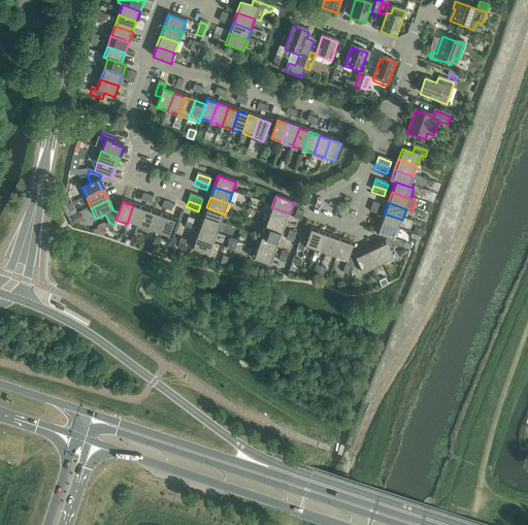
[(133,205),(127,224),(137,228),(143,209),(133,205)]
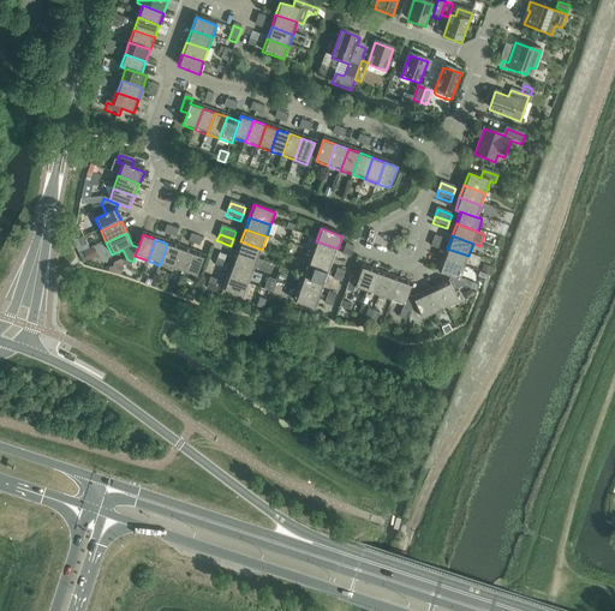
[(262,250),(240,241),(236,253),(257,262),(262,250)]
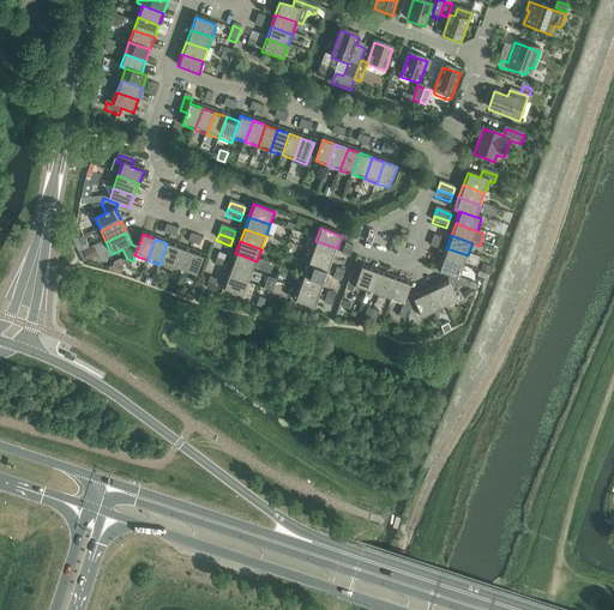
[(337,248),(315,241),(311,253),(332,260),(337,248)]
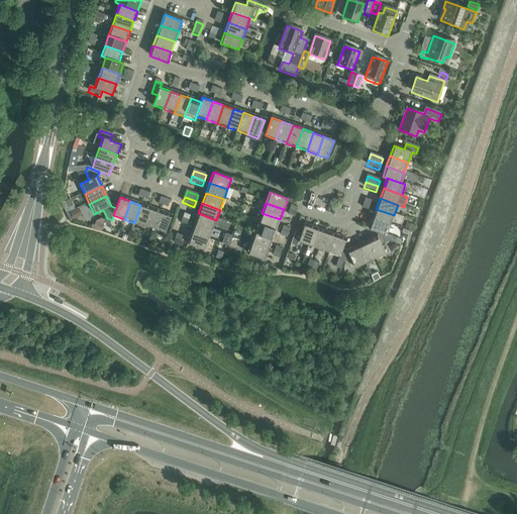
[(140,205),(134,223),(144,226),(150,208),(140,205)]
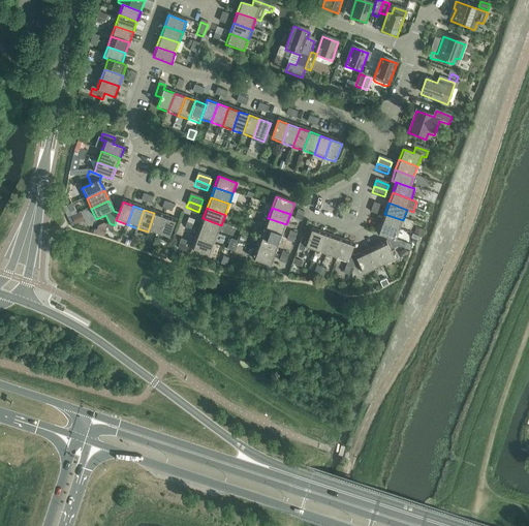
[(154,213),(148,231),(158,236),(165,217),(154,213)]
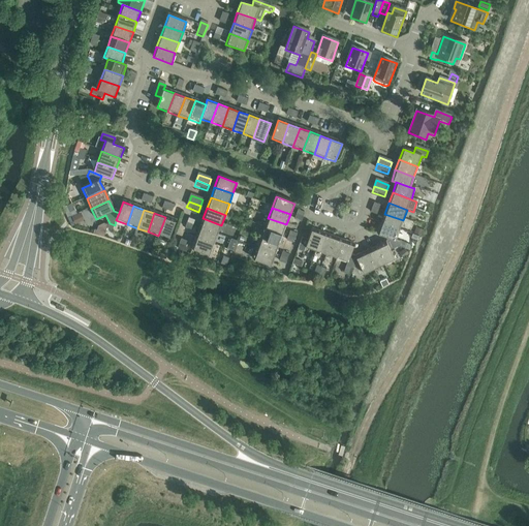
[(403,220),(384,214),(381,224),(400,230),(403,220)]
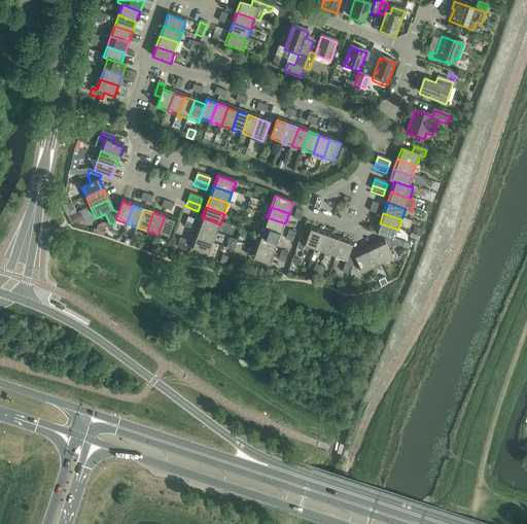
[(78,215),(69,219),(73,226),(82,222),(78,215)]
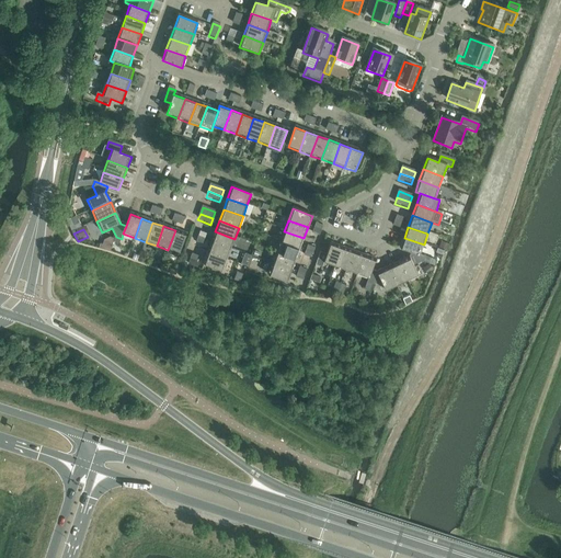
[(179,254),(186,235),(175,230),(168,250),(179,254)]
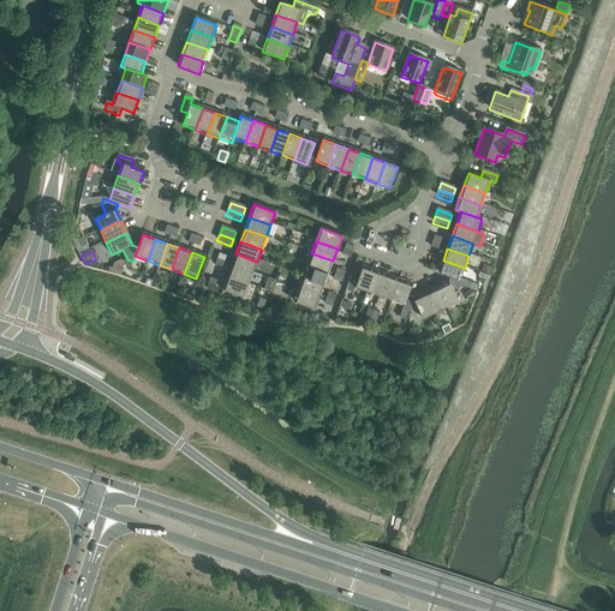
[(257,262),(236,253),(232,265),(254,274),(257,262)]
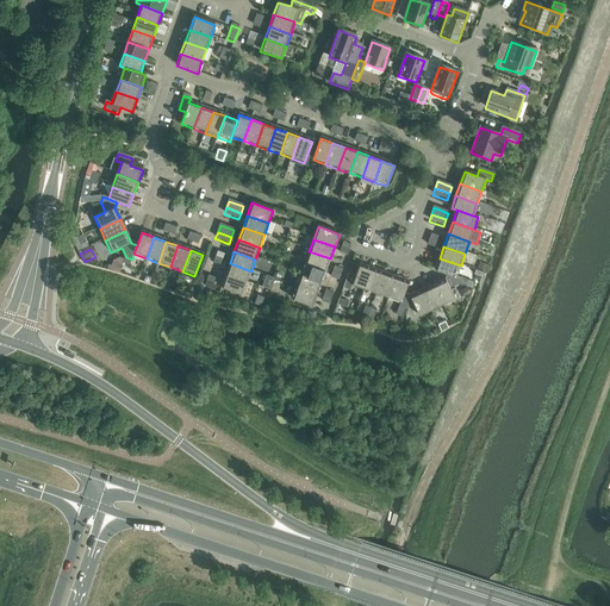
[(330,258),(309,251),(305,263),(327,272),(330,258)]
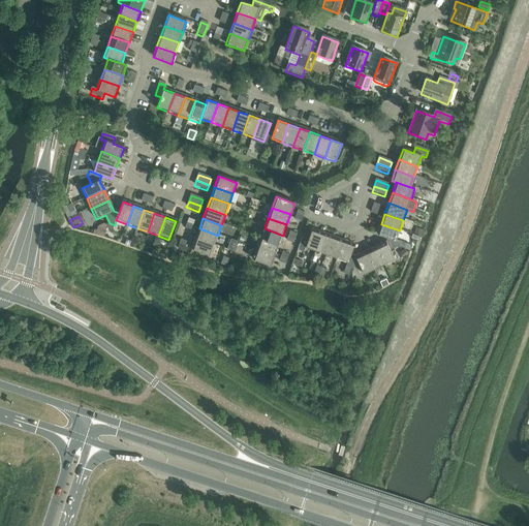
[(377,235),(387,239),(396,242),(400,230),(381,224),(377,235)]
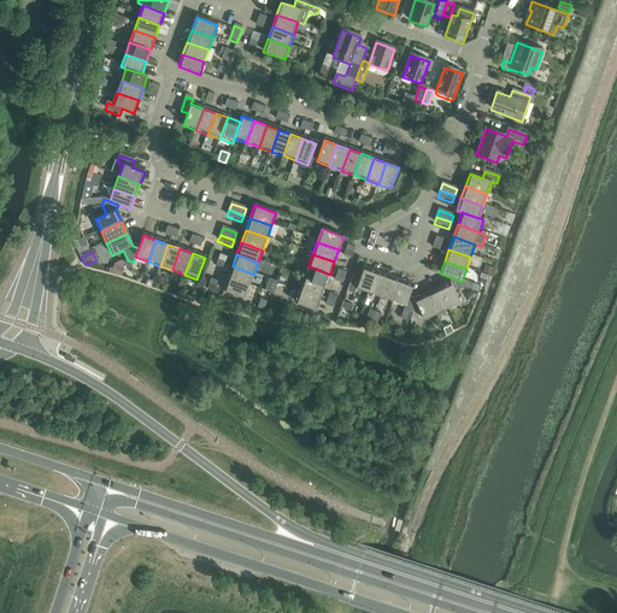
[(228,280),(250,287),(254,275),(233,266),(228,280)]
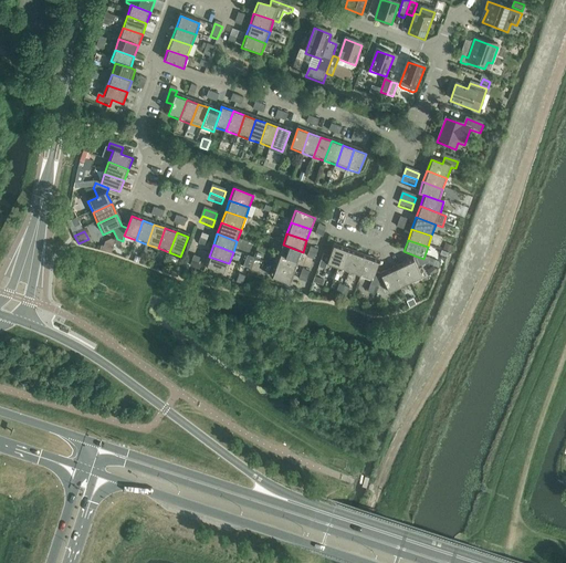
[(303,252),(283,244),(279,256),(299,263),(303,252)]
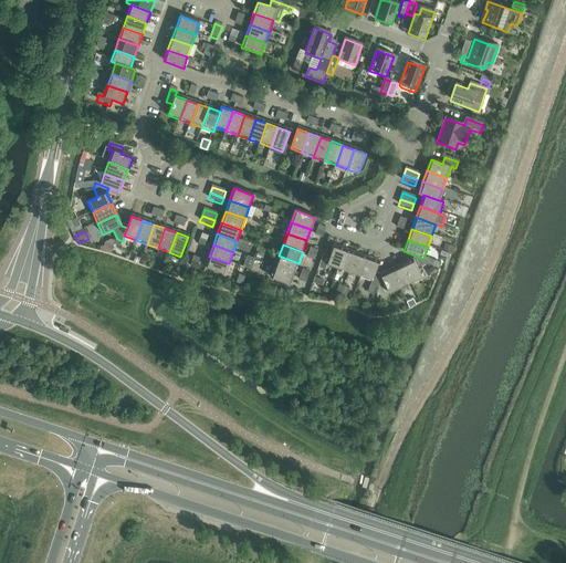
[(444,246),(442,252),(451,256),(453,249),(444,246)]
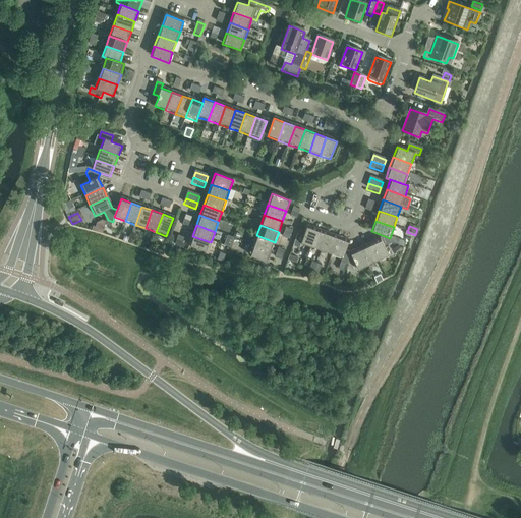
[(307,227),(303,237),(297,235),(293,247),(299,249),(301,245),(311,248),(317,230),(307,227)]
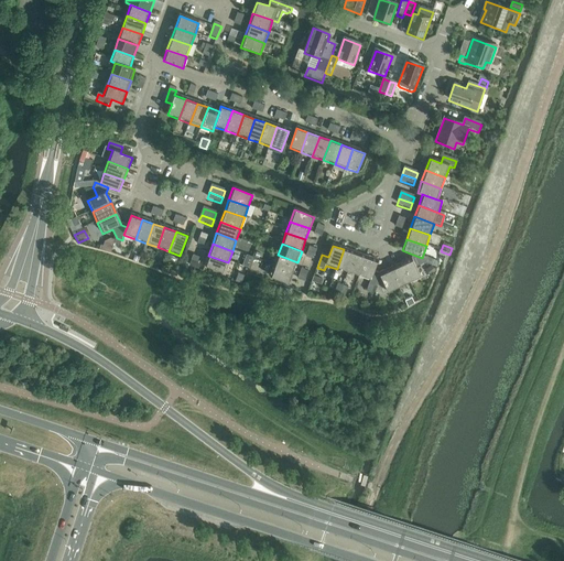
[(344,249),(337,269),(348,273),(355,254),(344,249)]
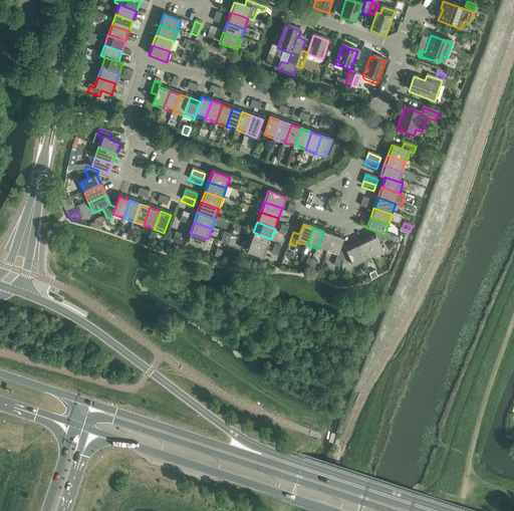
[(323,231),(317,249),(327,253),(333,235),(323,231)]
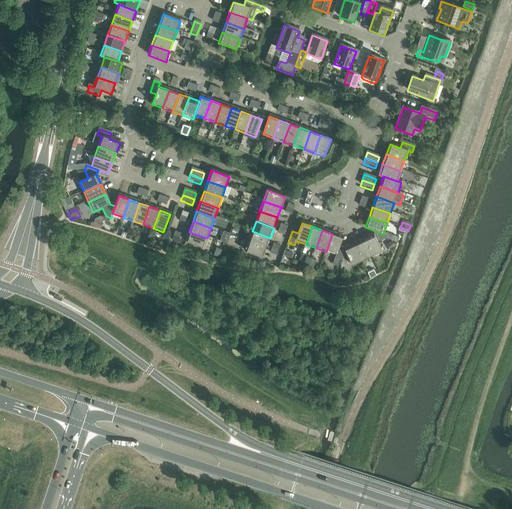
[(270,238),(252,231),(248,241),(266,248),(270,238)]
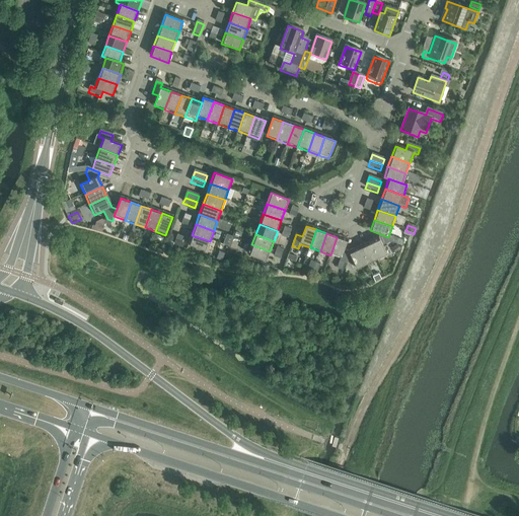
[(380,234),(378,239),(369,243),(377,262),(387,256),(382,247),(390,243),(392,238),(388,237),(380,234)]
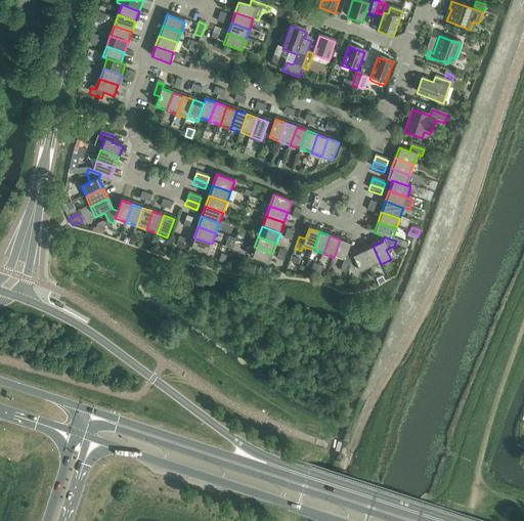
[(189,248),(208,254),(212,244),(193,237),(189,248)]
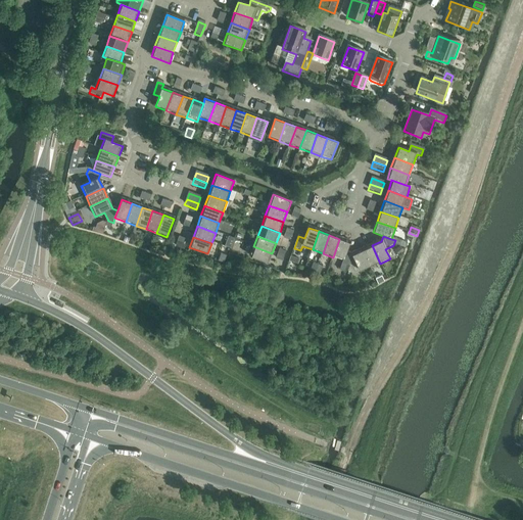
[(343,261),(346,253),(350,242),(339,239),(333,257),(343,261)]
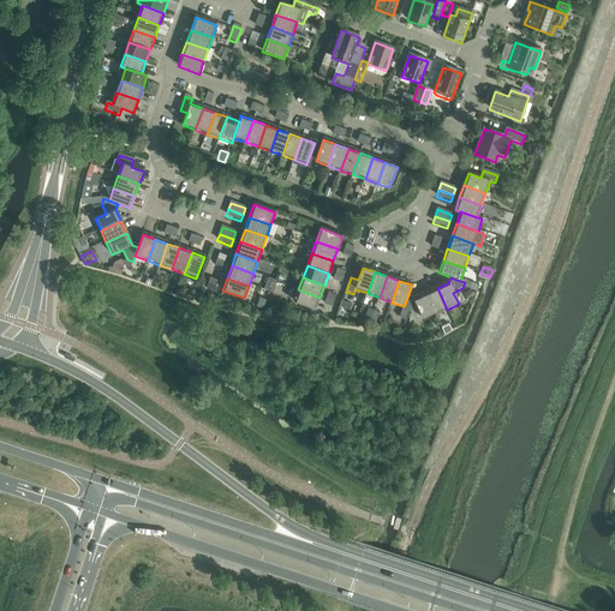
[(425,294),(435,315),(447,310),(437,288),(425,294)]
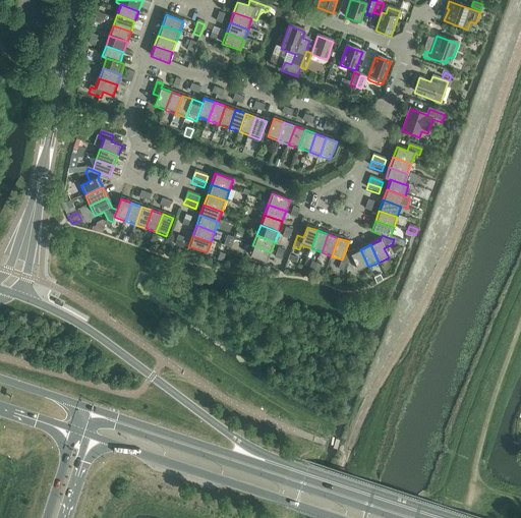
[(249,256),(267,263),(271,252),(252,245),(249,256)]
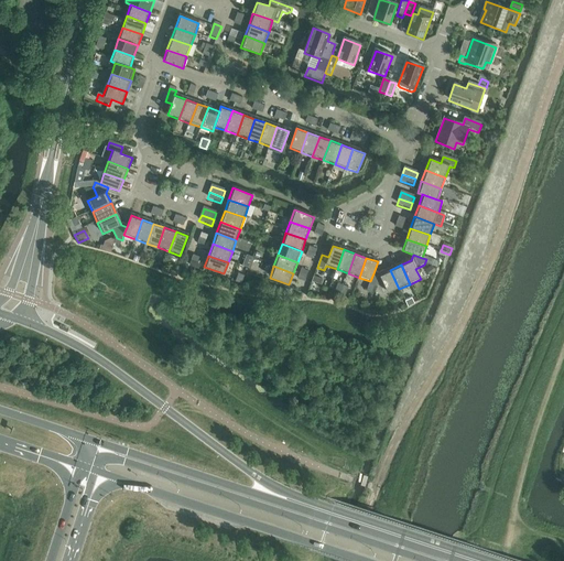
[(432,268),(425,272),(430,278),(436,273),(432,268)]
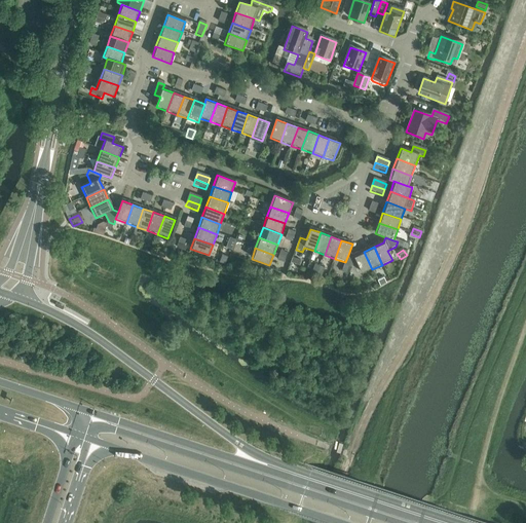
[(353,257),(348,255),(345,262),(341,273),(346,275),(349,268),(358,265),(362,274),(372,269),(364,252),(353,257)]
